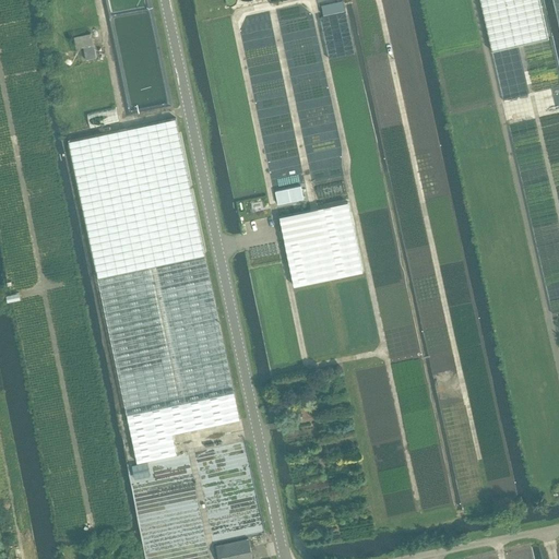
[(480,0),(494,52),(549,38),(539,0),(480,0)]
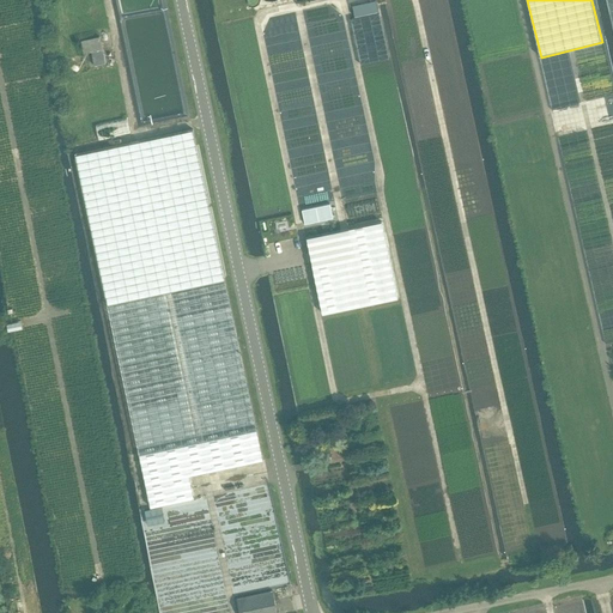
[(80,42),(83,54),(91,52),(95,67),(105,65),(99,38),(80,42)]
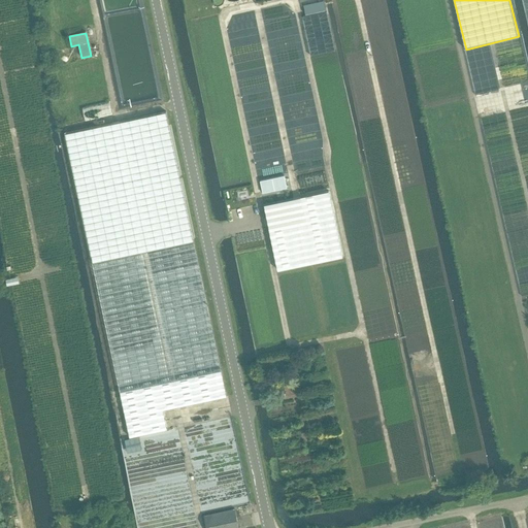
[(145,433),(152,432),(167,429),(163,409),(227,396),(195,248),(187,209),(186,202),(173,144),(168,124),(167,117),(166,111),(124,121),(113,123),(65,133),(68,144),(96,277),(130,437),(145,433)]
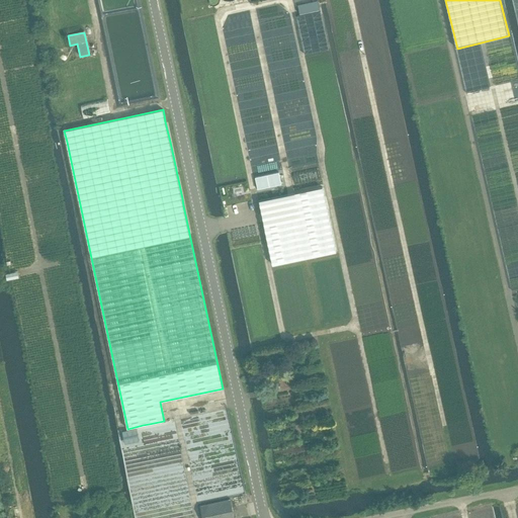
[(278,172),(255,177),(257,189),(281,184),(278,172)]
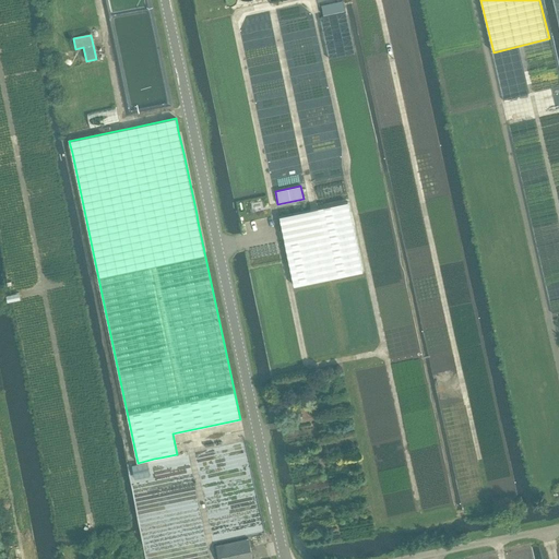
[(282,226),(284,240),(285,245),(294,286),(363,272),(348,202),(318,209),(280,216),(282,226)]
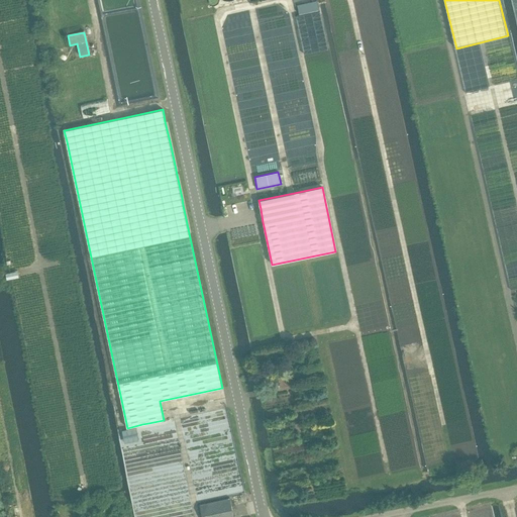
[(268,377),(270,391),(281,389),(278,375),(268,377)]
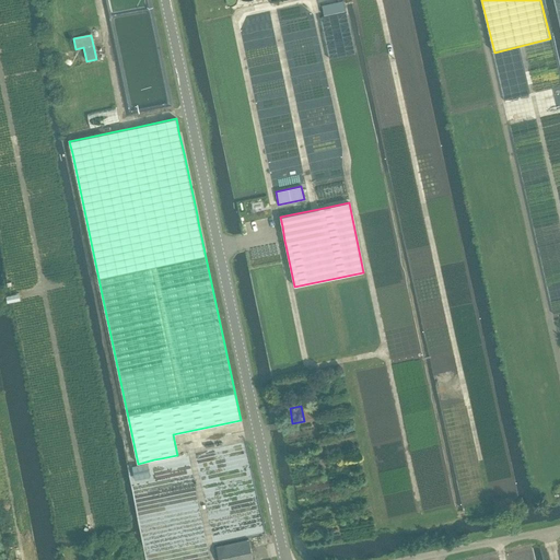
[(139,479),(150,477),(148,464),(132,467),(133,475),(139,474),(139,479)]
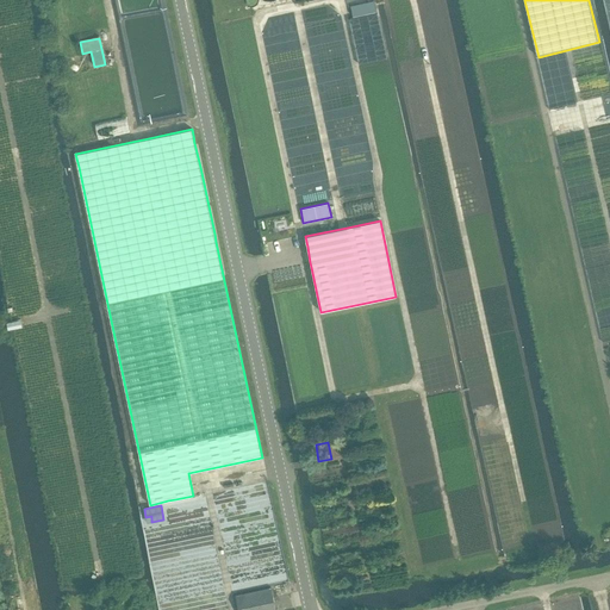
[(237,597),(240,609),(277,609),(272,589),(237,597)]
